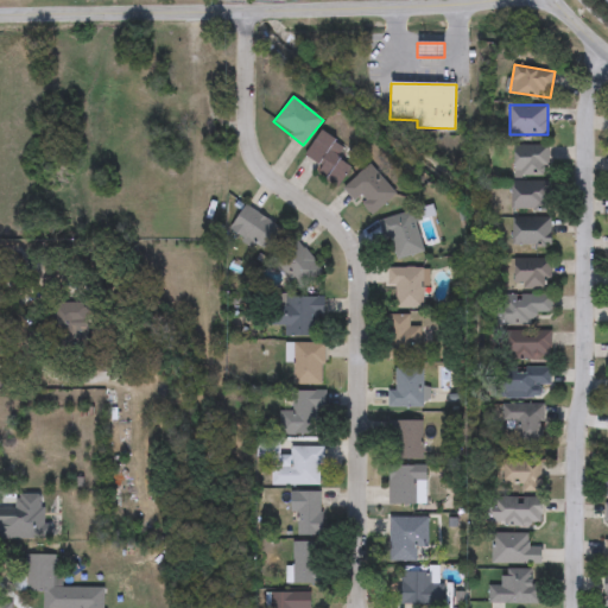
[(337,157),(352,166),(337,188),(317,172),(322,166),(305,154),(322,131),(344,146),(337,157)]
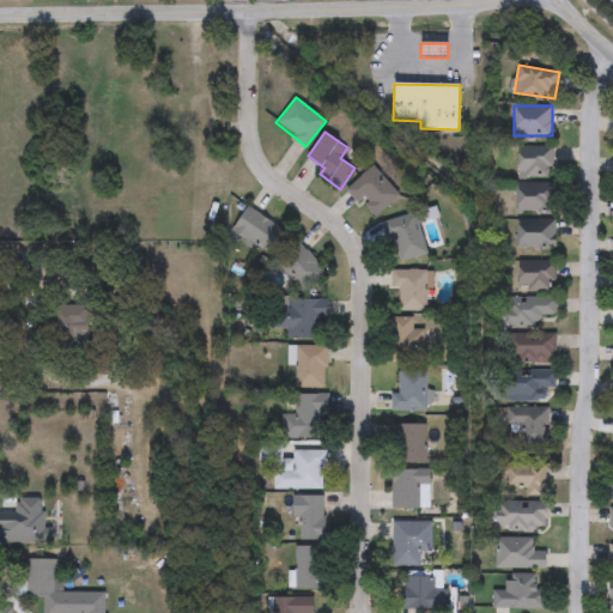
[(519,147),(553,147),(553,177),(519,177),(519,147)]
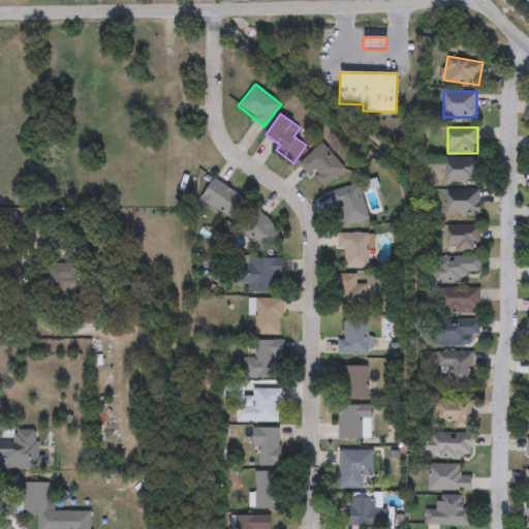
[(322,188),(300,163),(321,144),(344,167),(322,188)]
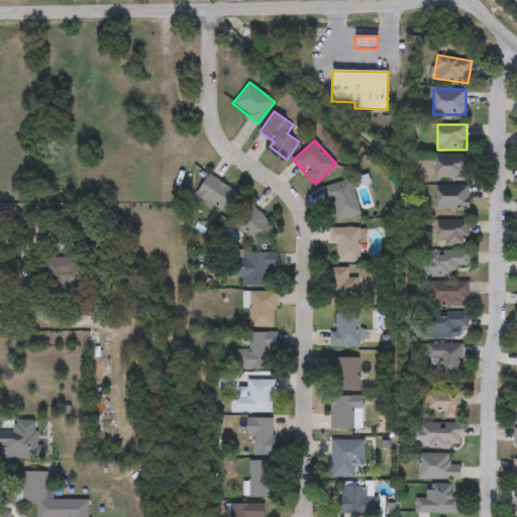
[(436,156),(468,156),(468,179),(436,179),(436,156)]
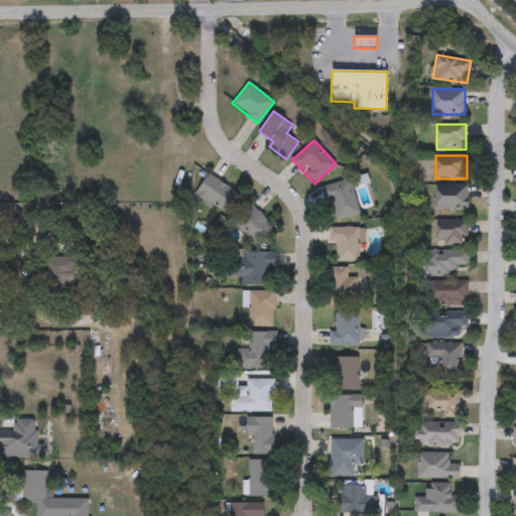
[(228,214),(197,194),(209,173),(241,192),(228,214)]
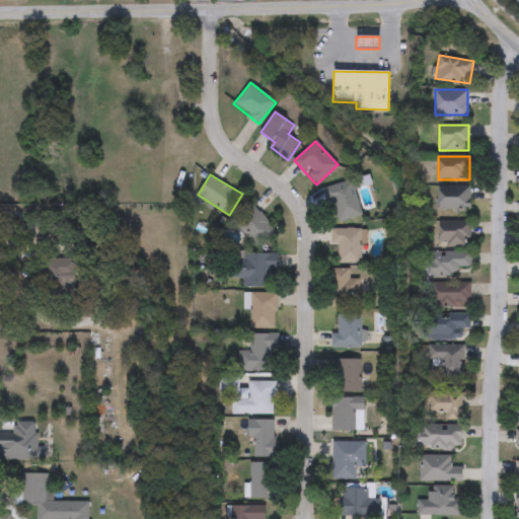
[(326,187),(353,180),(361,215),(335,221),(326,187)]
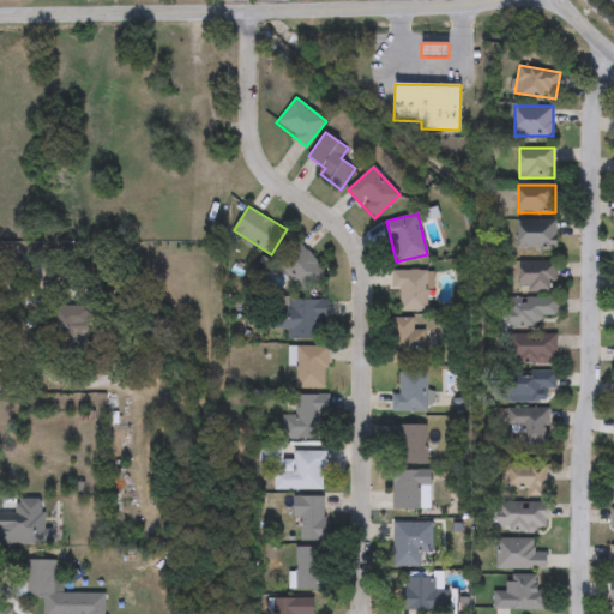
[(557,220),(557,248),(519,248),(519,220),(557,220)]
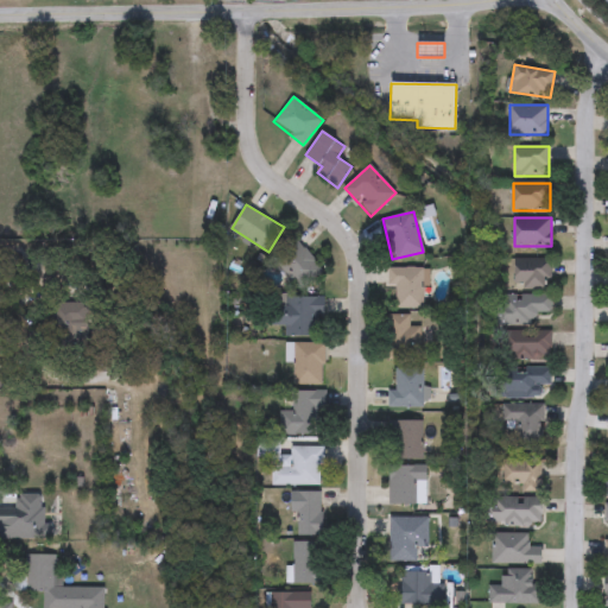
[(323,268),(302,289),(273,257),(295,238),(323,268)]
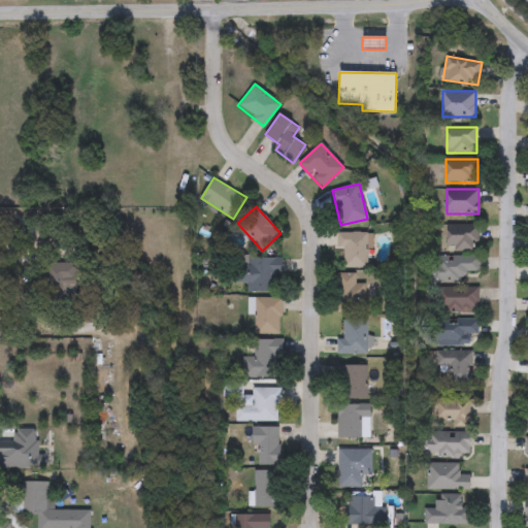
[(448,225),(477,225),(477,250),(448,250),(448,225)]
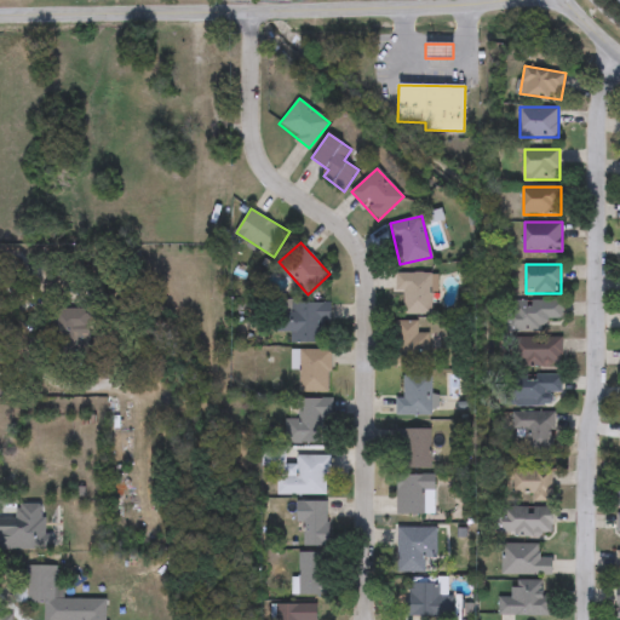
[(396,291),(396,274),(434,273),(435,313),(403,314),(403,291),(396,291)]
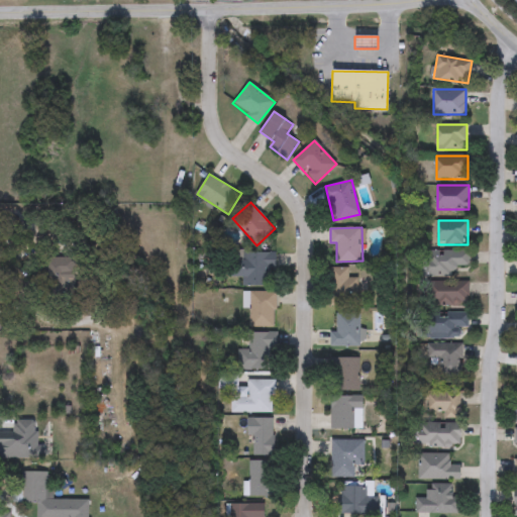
[(436,268),(436,250),(469,250),(469,268),(436,268)]
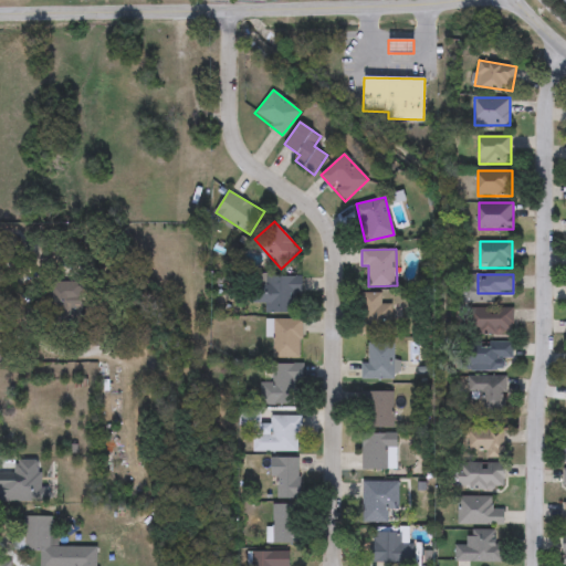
[(300,275),(300,312),(265,312),(265,275),(300,275)]
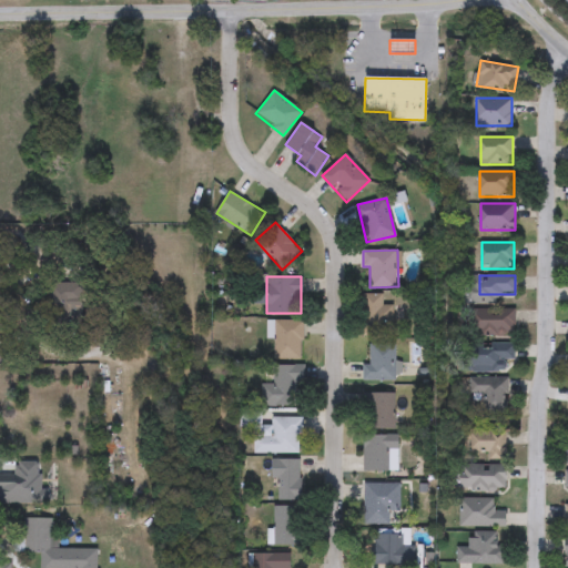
[(363,294),(384,294),(384,304),(395,304),(395,332),(364,333),(363,294)]
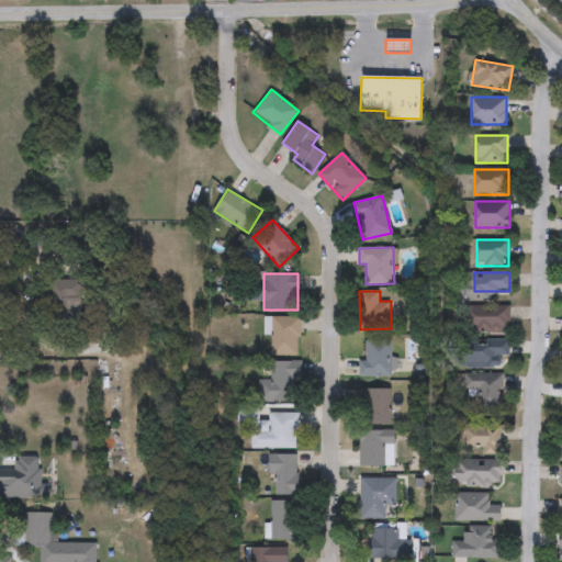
[(470,305),(510,305),(510,332),(470,332),(470,305)]
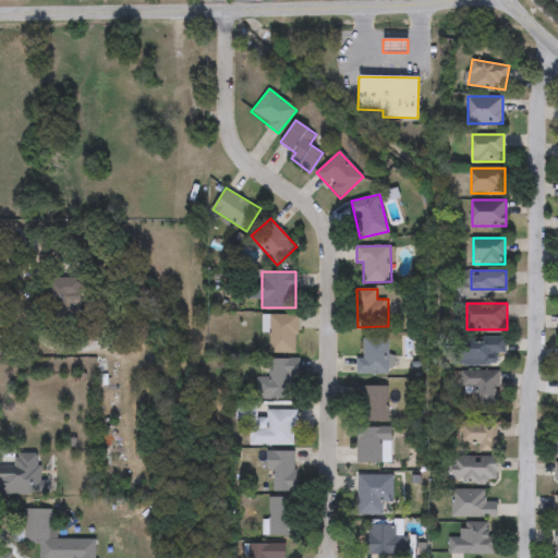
[(269,314),(298,314),(298,352),(269,352),(269,314)]
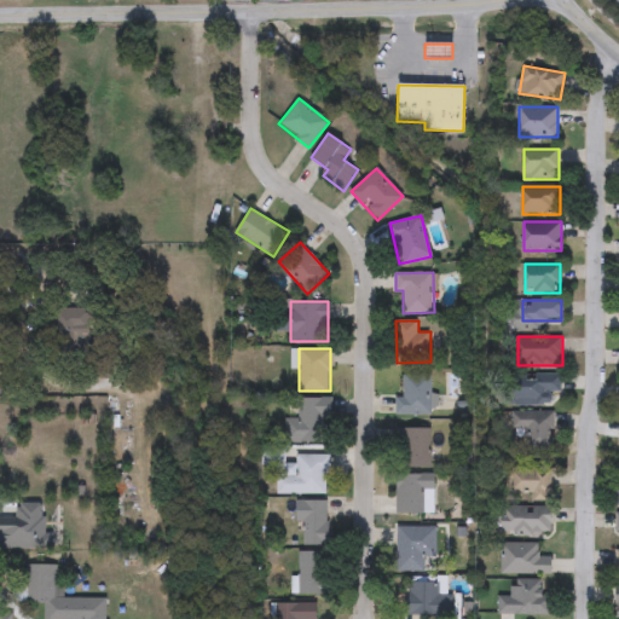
[(431,374),(431,414),(397,414),(397,374),(431,374)]
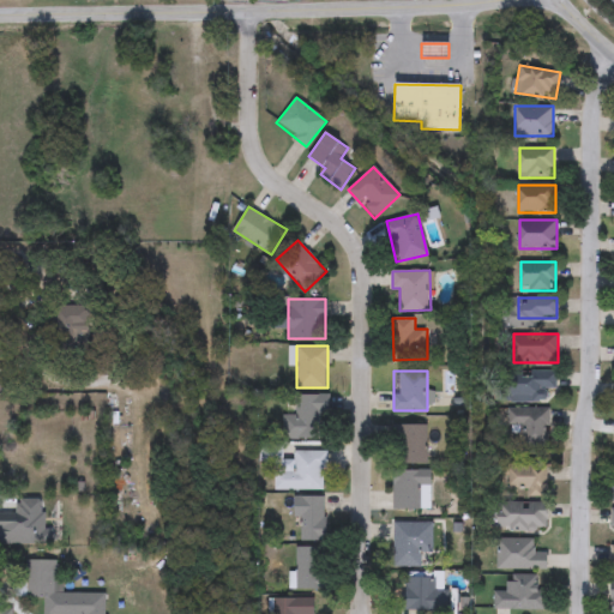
[(555,389),(542,387),(542,401),(503,399),(504,371),(557,372),(555,389)]
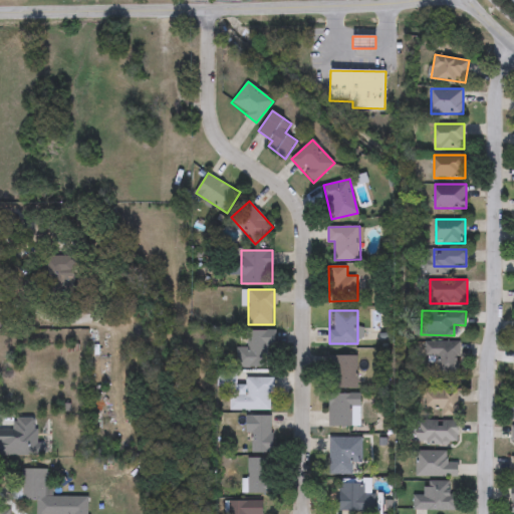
[(247,330),(275,330),(275,346),(272,346),(272,366),(236,367),(236,348),(248,348),(247,330)]
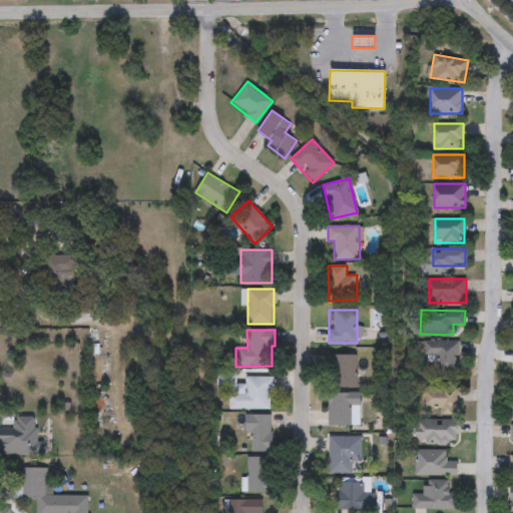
[(458,341),(458,375),(434,375),(434,363),(423,363),(423,341),(458,341)]
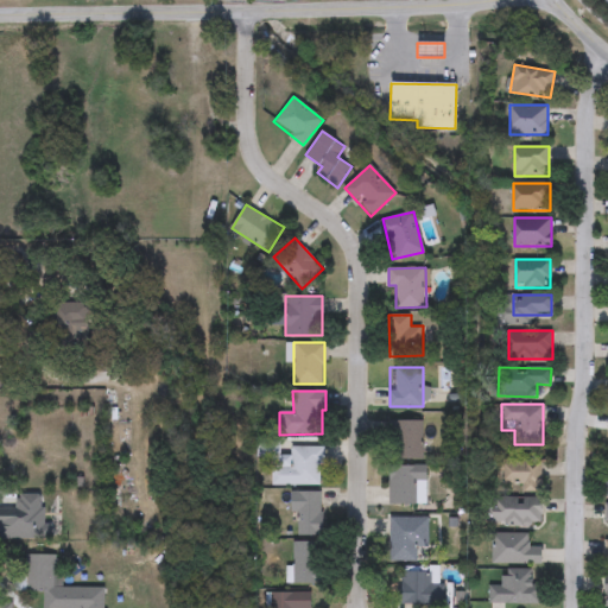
[(423,420),(423,460),(391,460),(391,420),(423,420)]
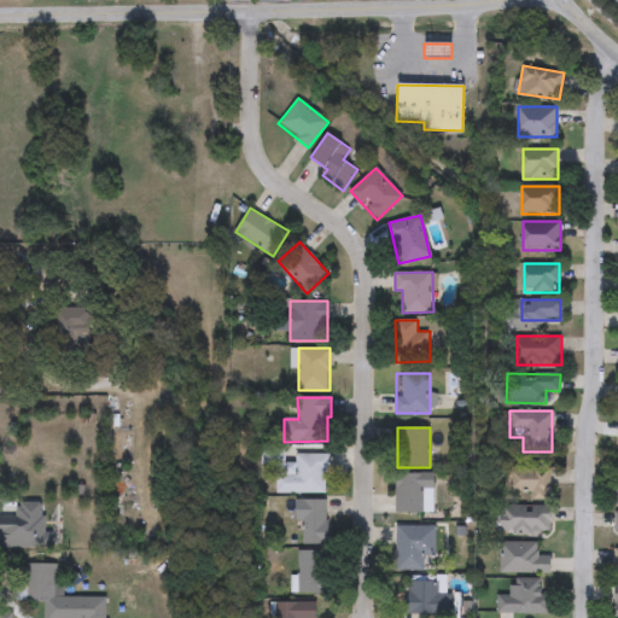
[(277,493),(277,474),(297,474),(297,454),(327,454),(327,493),(277,493)]
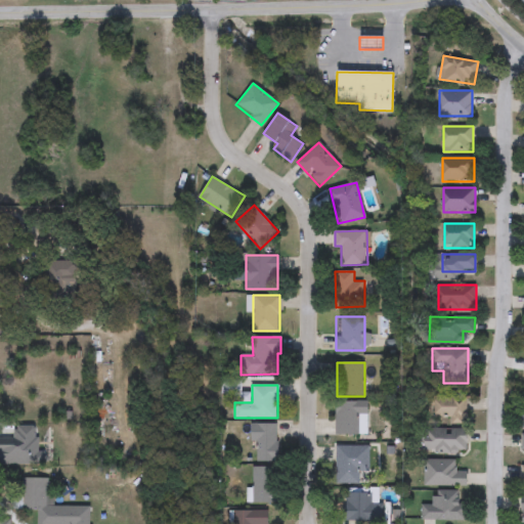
[(467,396),(467,423),(433,423),(433,397),(467,396)]
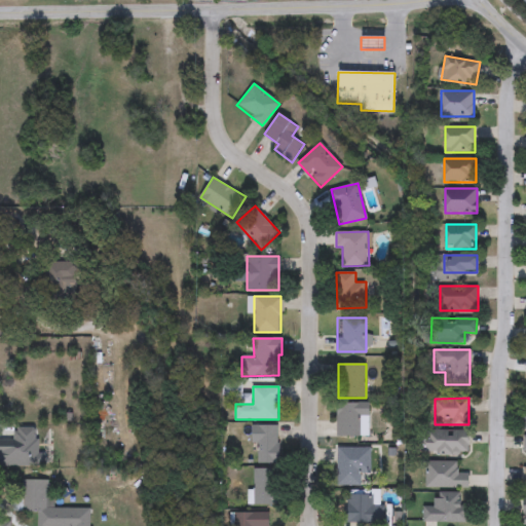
[(337,403),(368,403),(368,436),(337,436),(337,403)]
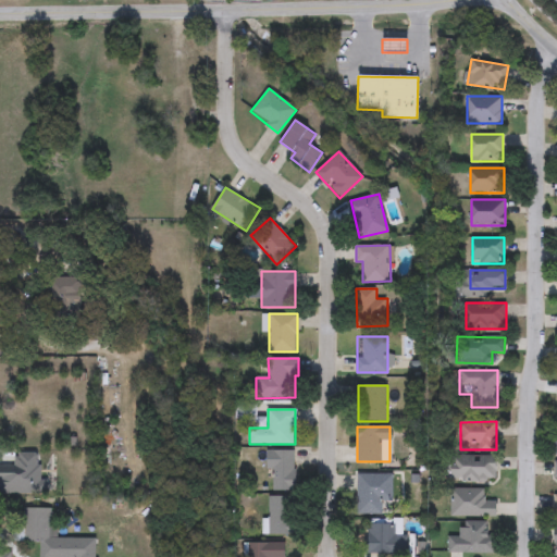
[(295,450),(295,490),(271,490),(271,470),(265,470),(265,450),(295,450)]
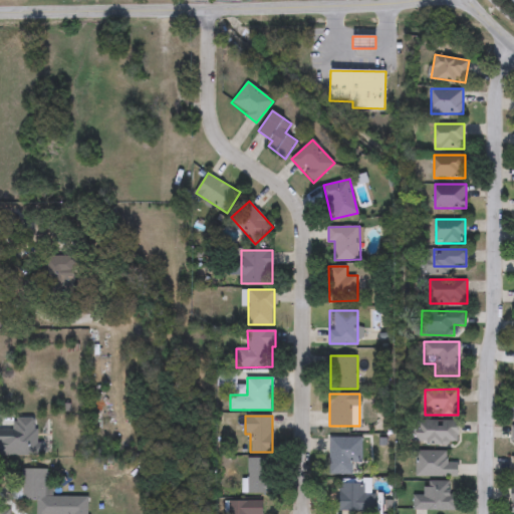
[(418,444),(418,422),(457,422),(457,444),(418,444)]
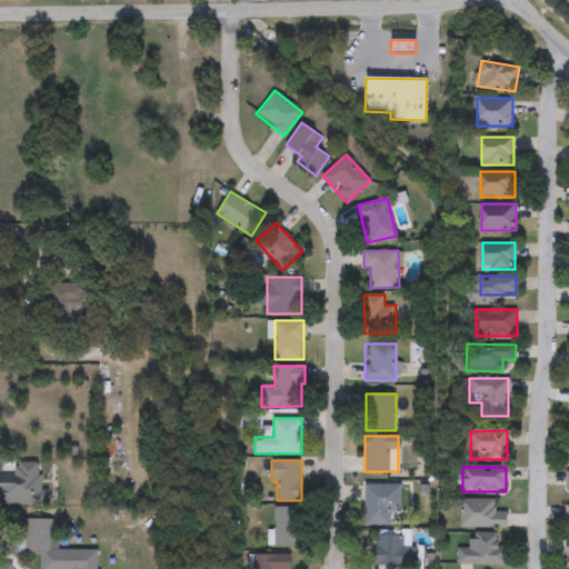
[(390,485),(390,523),(365,523),(365,485),(390,485)]
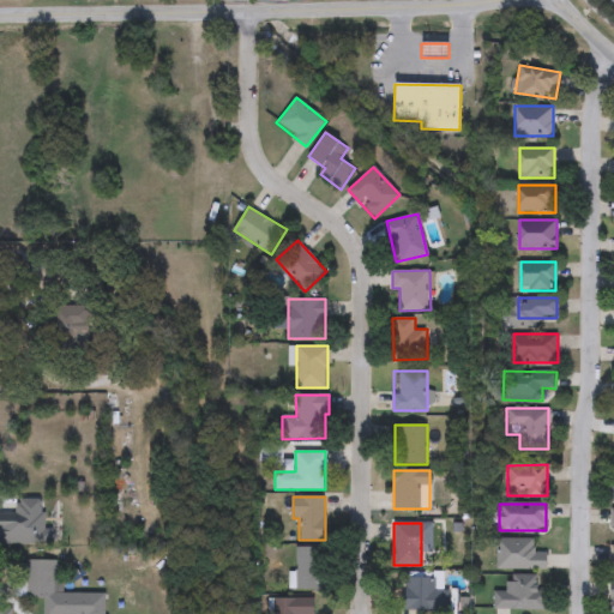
[(497,569),(497,539),(536,539),(536,548),(546,548),(546,570),(497,569)]
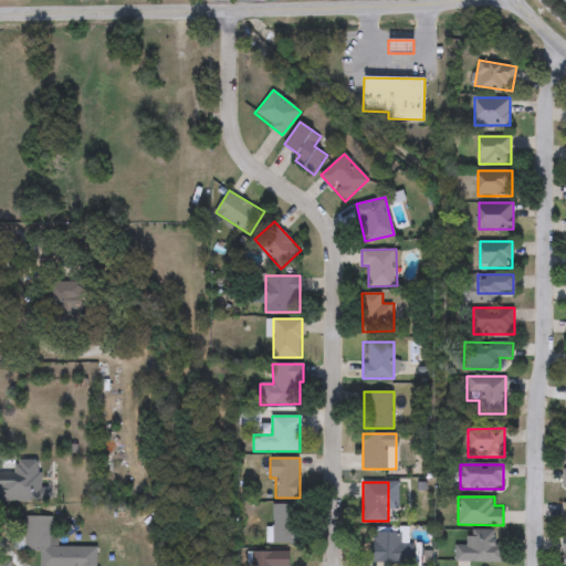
[(296,504),(296,543),(272,543),(272,504),(296,504)]
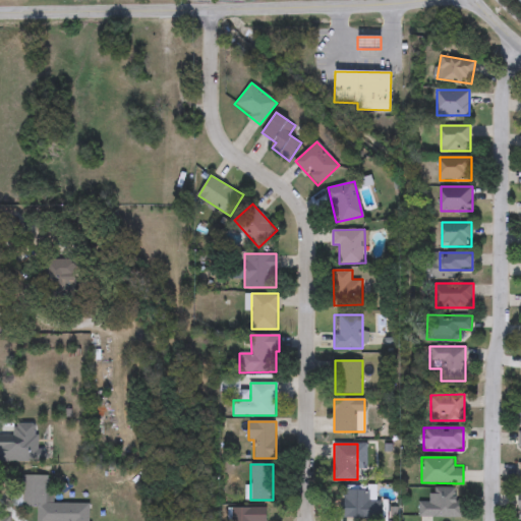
[(21,496),(21,476),(48,476),(48,489),(51,489),(51,503),(88,503),(88,520),(38,520),(38,508),(11,508),(11,496),(21,496)]
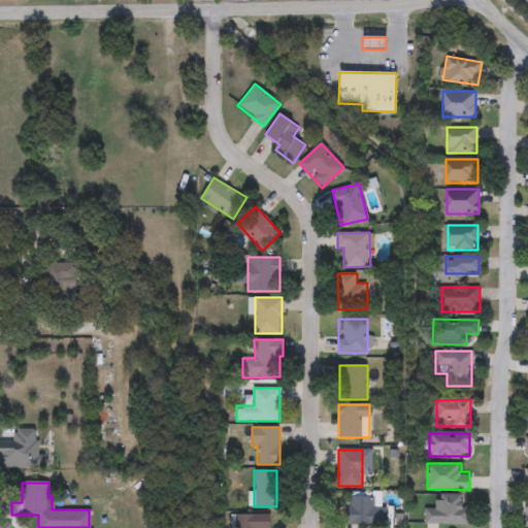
[(425,523),(425,509),(435,509),(435,495),(469,495),(469,523),(425,523)]
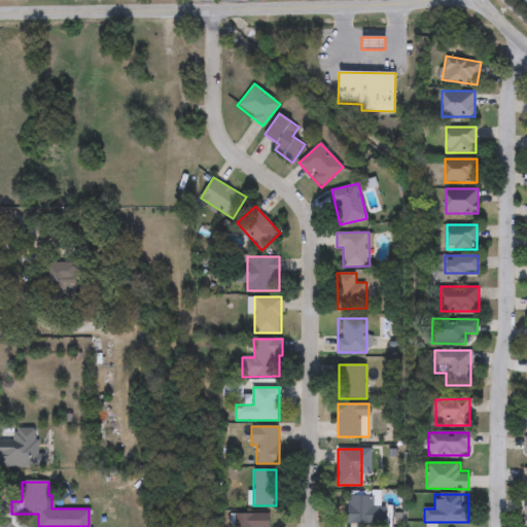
[(346,523),(346,496),(381,496),(381,523),(346,523)]
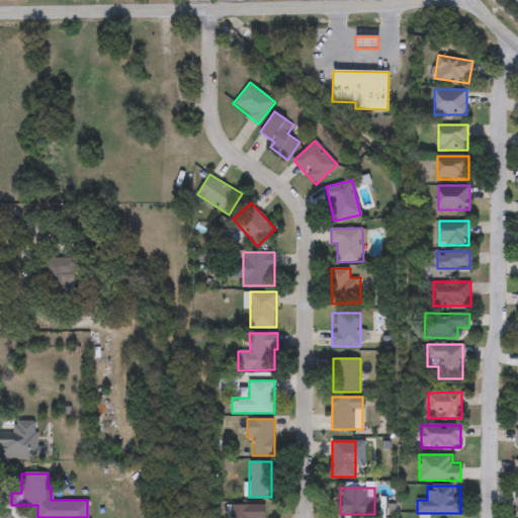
[(231,517),(231,505),(265,504),(265,517),(231,517)]
